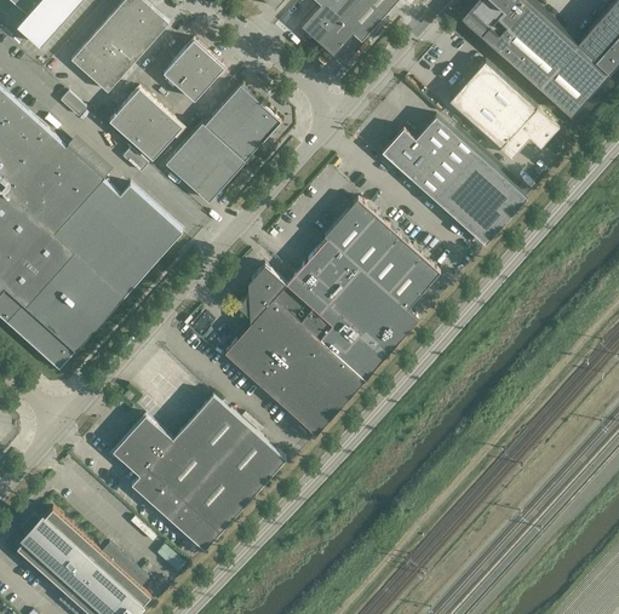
[(82,0),(5,0),(26,17),(16,28),(40,49),(82,0)]
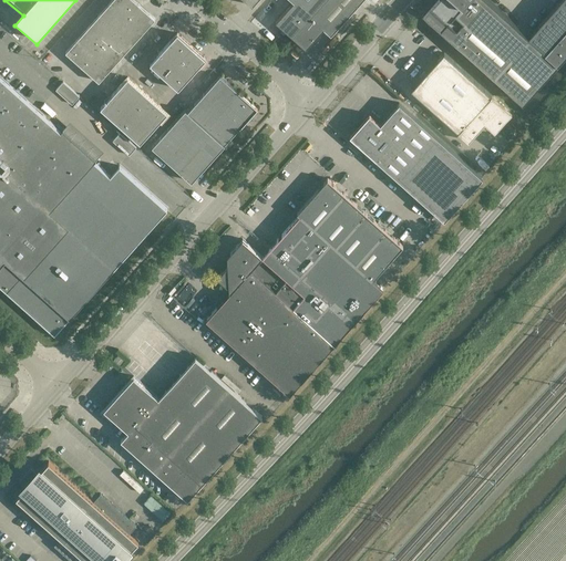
[(137,8),(127,0),(114,0),(110,7),(126,21),(137,8)]
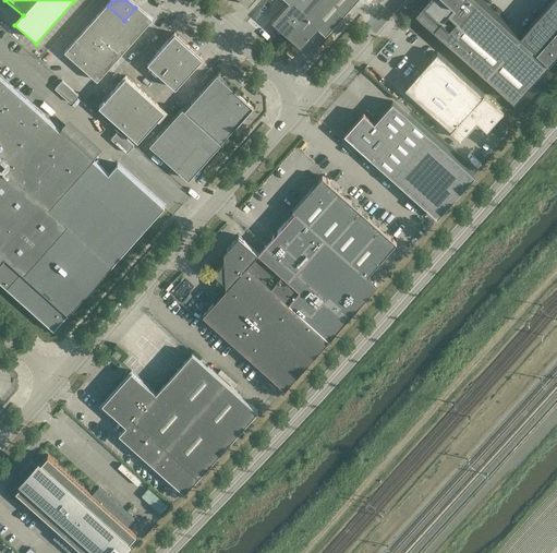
[(235,0),(247,10),(255,0),(235,0)]
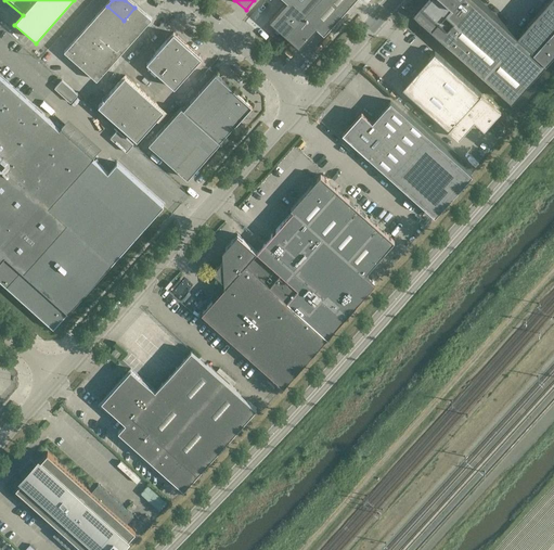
[(280,0),(286,7),(269,25),(285,40),(321,0),(280,0)]
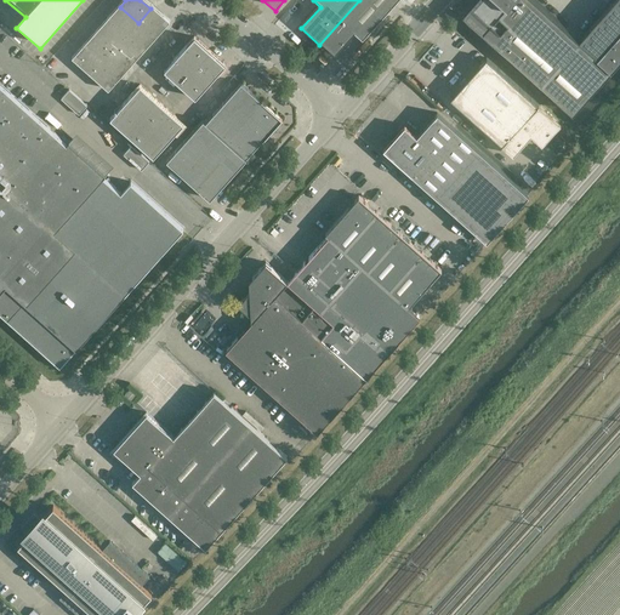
[(359,0),(319,45),(334,57),(353,36),(362,44),(399,0),(359,0)]
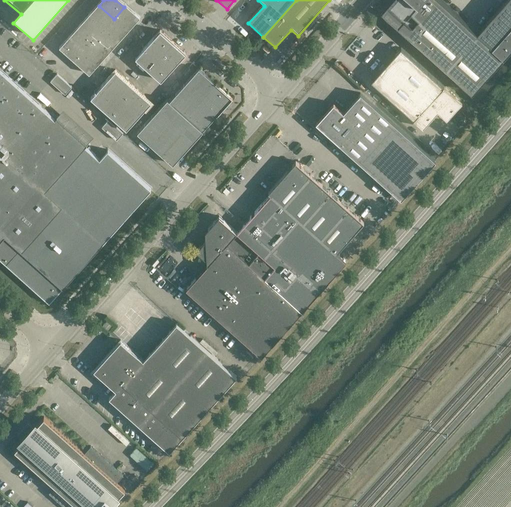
[(465,27),(436,1),(435,0),(396,0),(381,17),(387,22),(471,97),(510,51),(510,0),(507,0),(497,11),(510,24),(510,27),(504,36),(498,43),(491,50),(473,34),(465,27)]
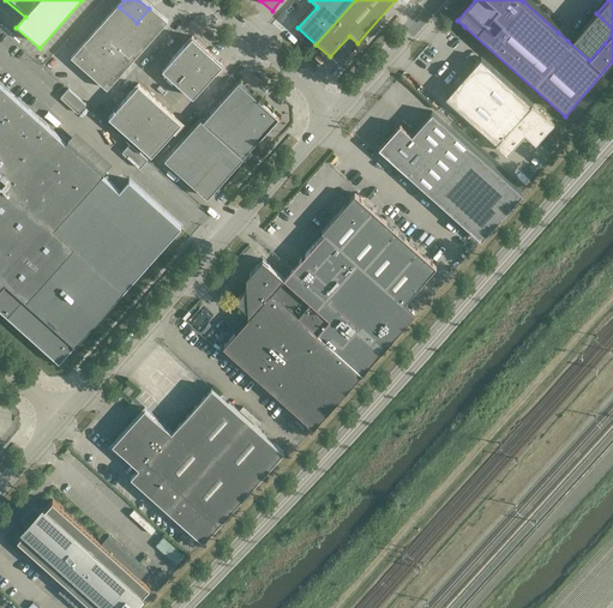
[(137,23),(119,7),(107,20),(125,36),(137,23)]
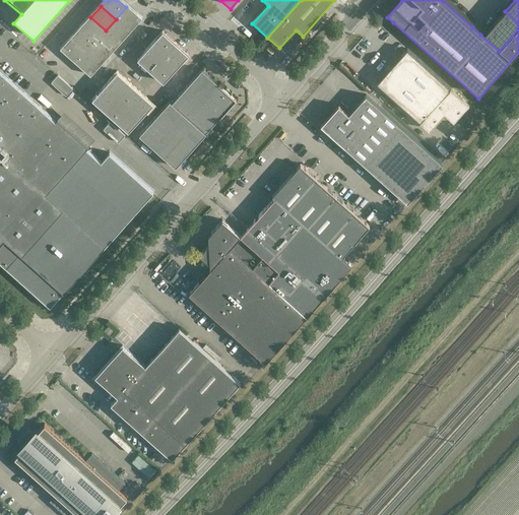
[(141,21),(126,7),(116,19),(131,33),(141,21)]
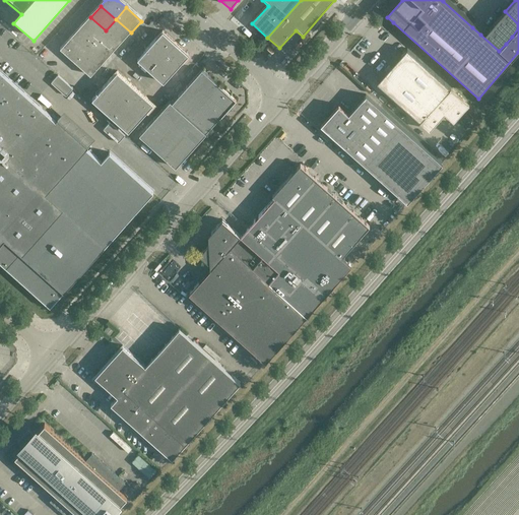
[(106,30),(90,17),(80,28),(95,43),(106,30)]
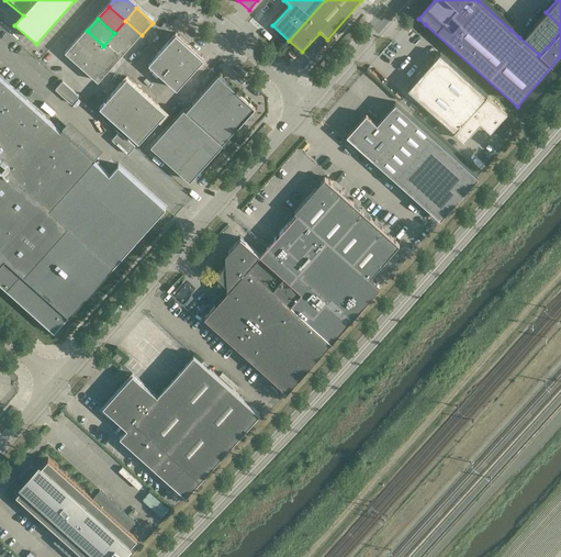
[(142,35),(125,21),(114,33),(131,48),(142,35)]
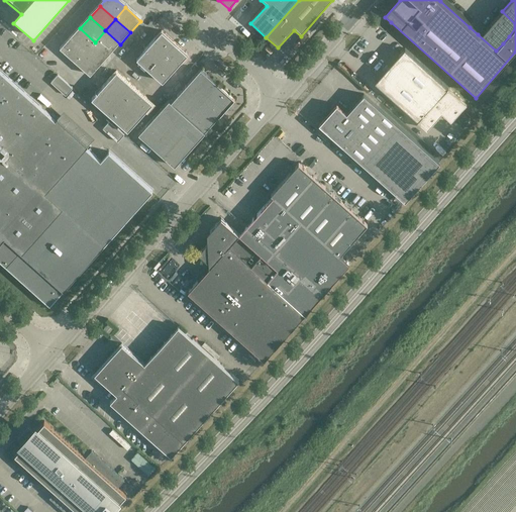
[(95,42),(80,28),(70,40),(85,54),(95,42)]
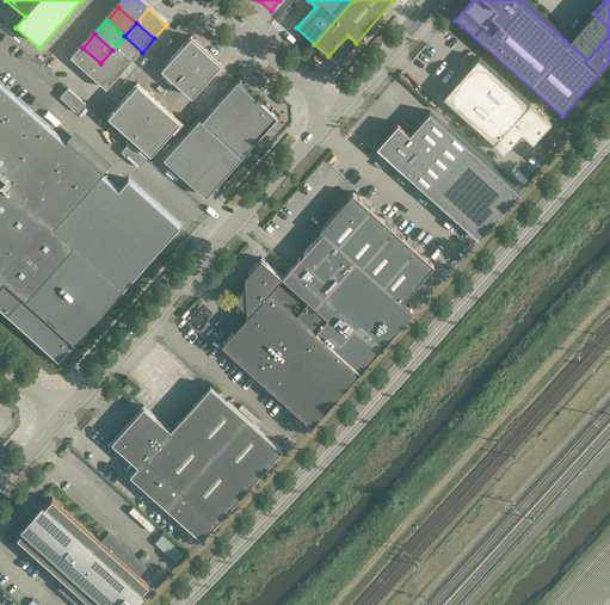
[(142,53),(124,36),(112,50),(130,66),(142,53)]
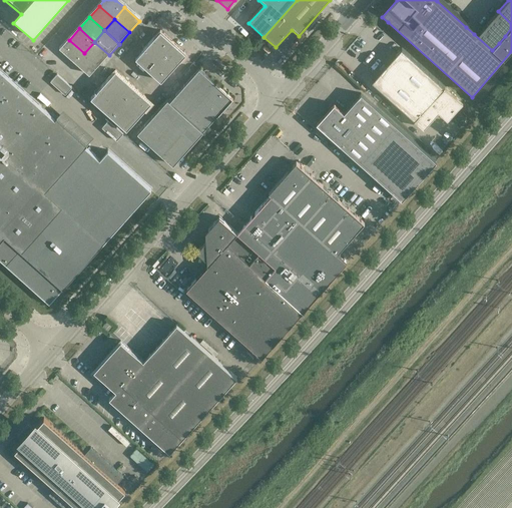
[(185,57),(159,34),(134,62),(160,85),(185,57)]
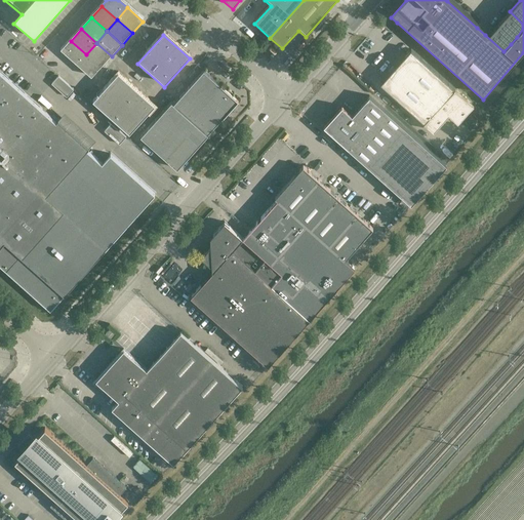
[(86,54),(71,41),(59,52),(75,67),(86,54)]
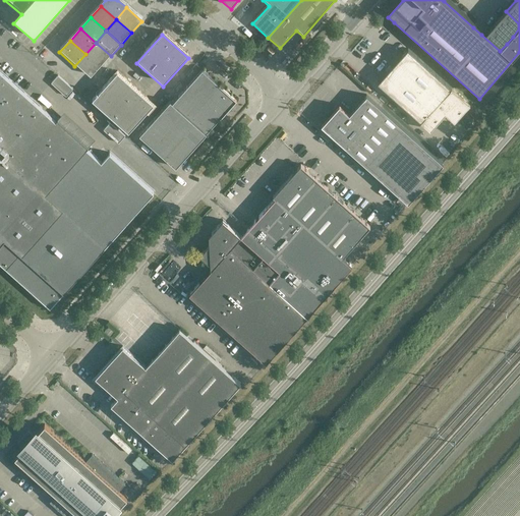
[(111,56),(96,43),(85,54),(101,67),(111,56)]
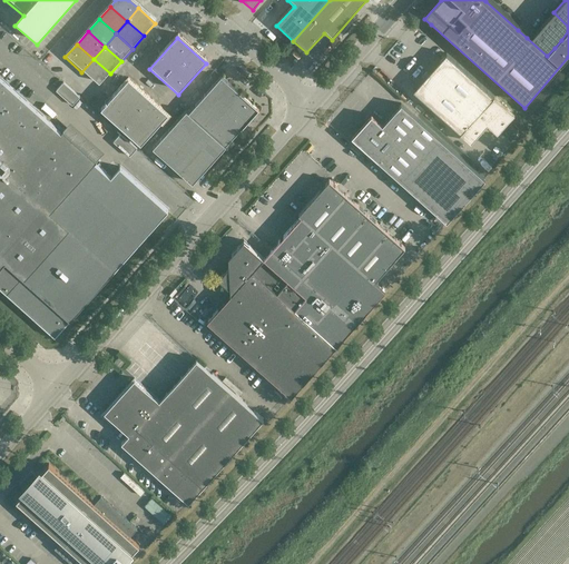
[(511,116),(445,58),(412,95),(468,145),(484,126),(494,135),(511,116)]
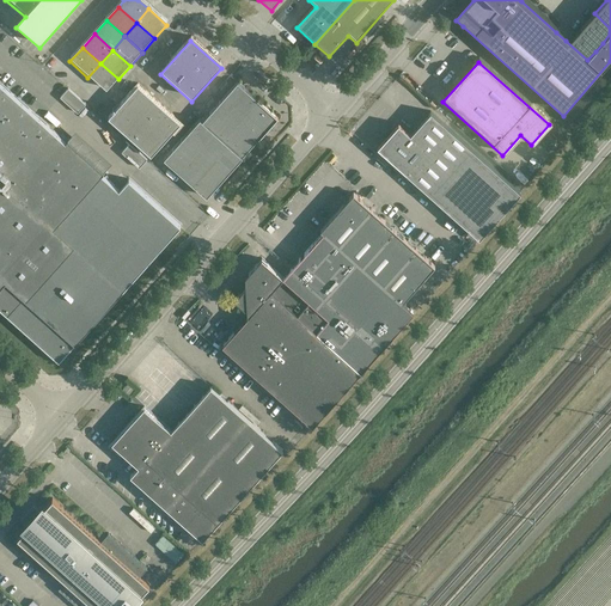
[(118,79),(101,63),(87,78),(105,93),(118,79)]
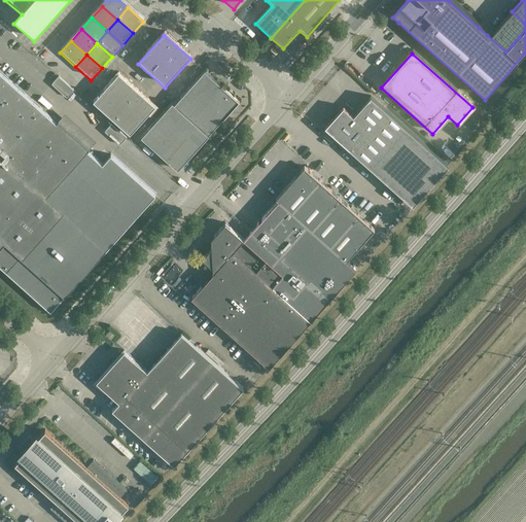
[(171,106),(140,140),(177,173),(208,139),(208,138),(222,123),(239,105),(232,99),(233,97),(229,94),(228,95),(221,89),(220,90),(204,74),(174,108),(171,106)]
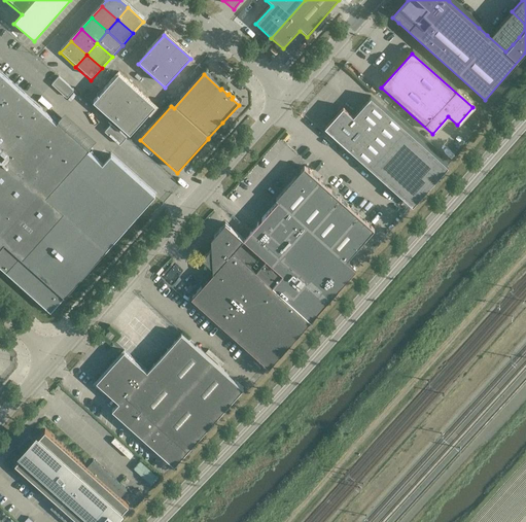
[(0,271),(49,315),(154,198),(111,159),(102,168),(86,154),(89,152),(58,125),(56,127),(0,76),(0,271)]
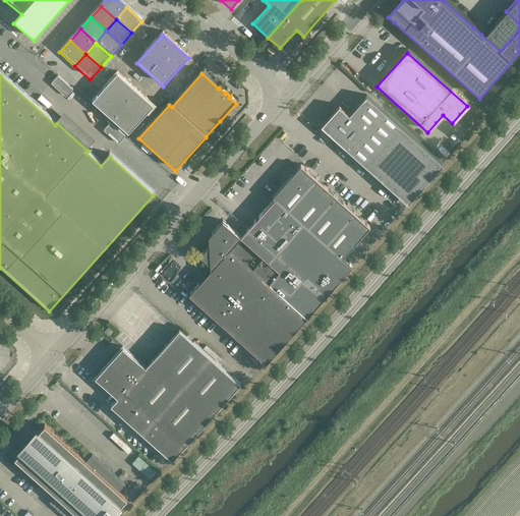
[(153,108),(116,75),(92,103),(128,135),(153,108)]
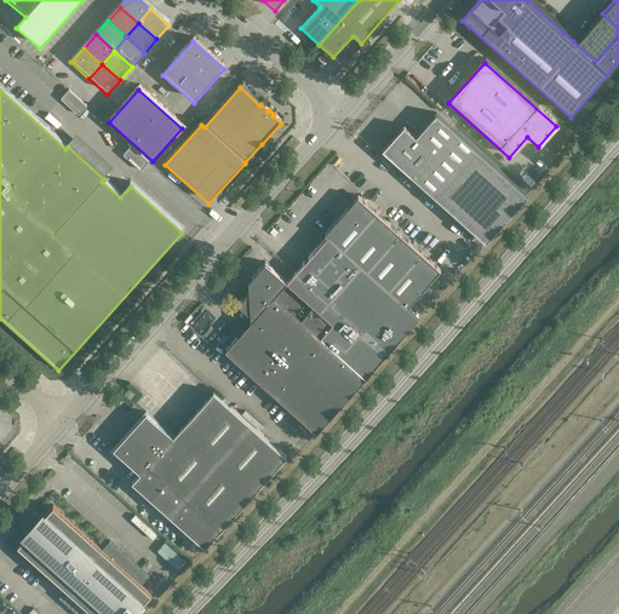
[(78,120),(86,110),(68,95),(59,103),(78,120)]
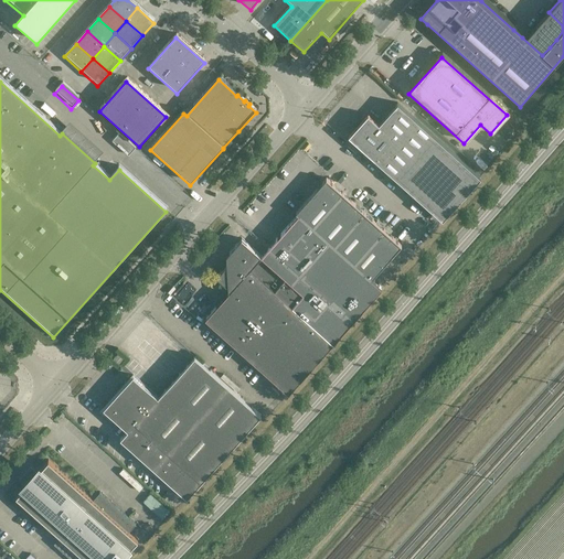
[(396,107),(378,128),(366,118),(359,128),(360,128),(357,132),(355,131),(348,140),(373,163),(374,163),(442,224),(480,182),(396,107)]
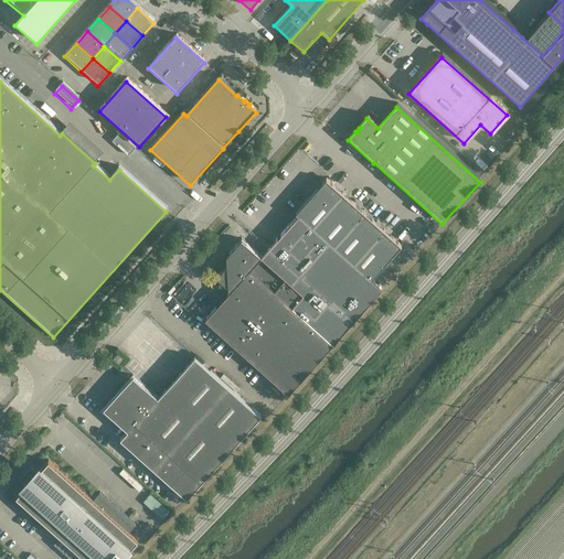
[(112,144),(127,160),(135,151),(118,137),(112,144)]
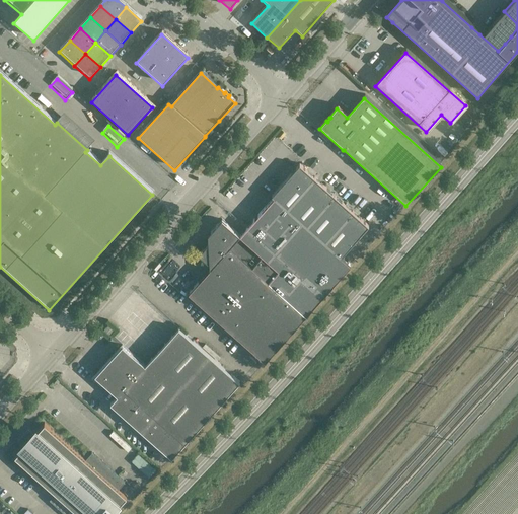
[(274,201),(239,239),(278,274),(267,286),(304,319),(377,237),(299,167),(271,199),(274,201)]
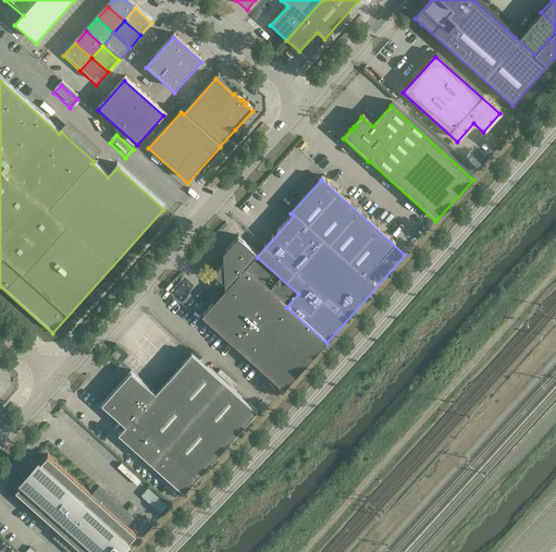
[(224,294),(202,318),(283,391),(326,343),(286,307),(298,294),(257,257),(237,240),(222,257),(223,266),(212,278),(224,287),(224,294)]
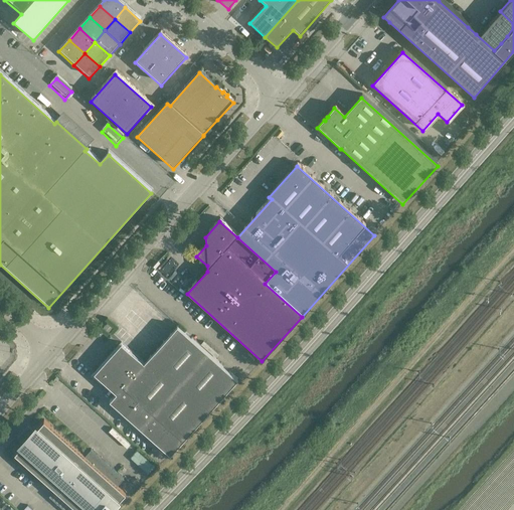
[(103,331),(108,336),(113,331),(107,326),(103,331)]
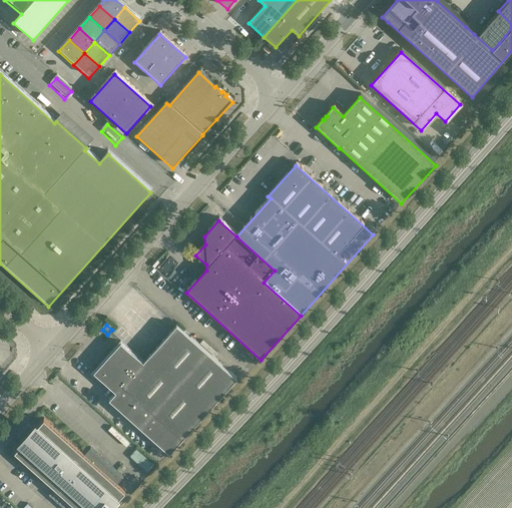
[(142,365),(120,345),(107,360),(106,359),(105,360),(106,361),(100,367),(99,367),(92,375),(114,395),(108,403),(168,457),(200,421),(235,382),(175,328),(142,365)]
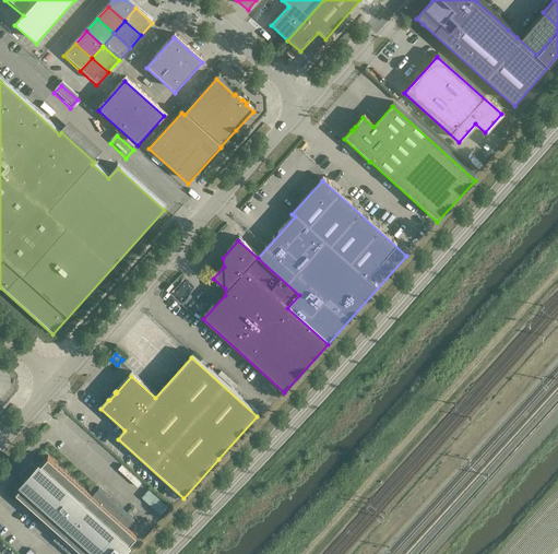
[(35,473),(14,496),(59,535),(52,543),(63,553),(122,553),(135,540),(127,531),(133,523),(97,492),(91,499),(47,460),(35,473)]
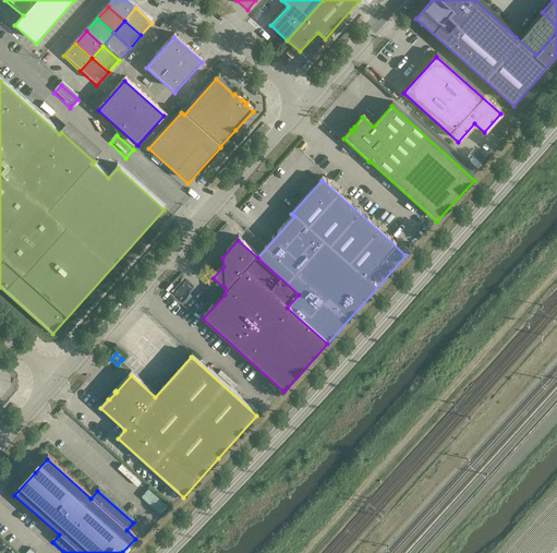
[(160,516),(167,509),(148,492),(142,499),(160,516)]
